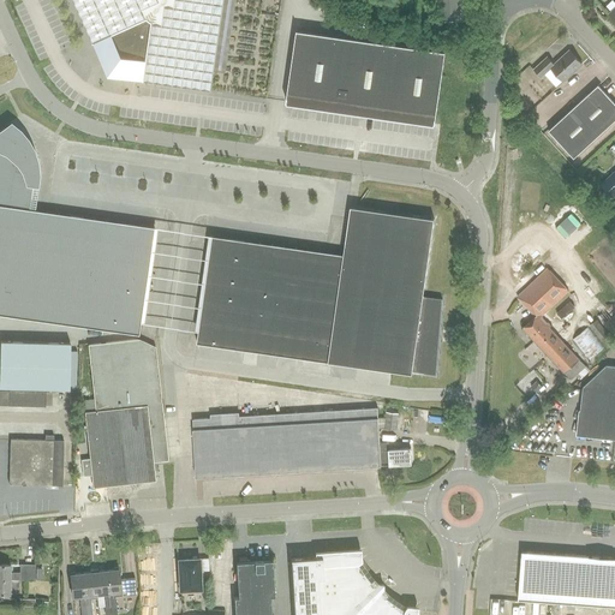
[(72,0),(94,45),(93,45),(94,46),(97,43),(111,75),(143,78),(143,82),(144,82),(212,91),(224,0),(72,0)]
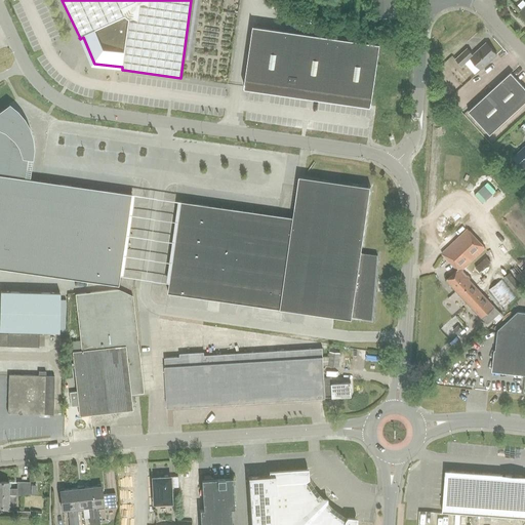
[(376,0),(377,16),(391,16),(392,16),(392,11),(391,0),(376,0)]
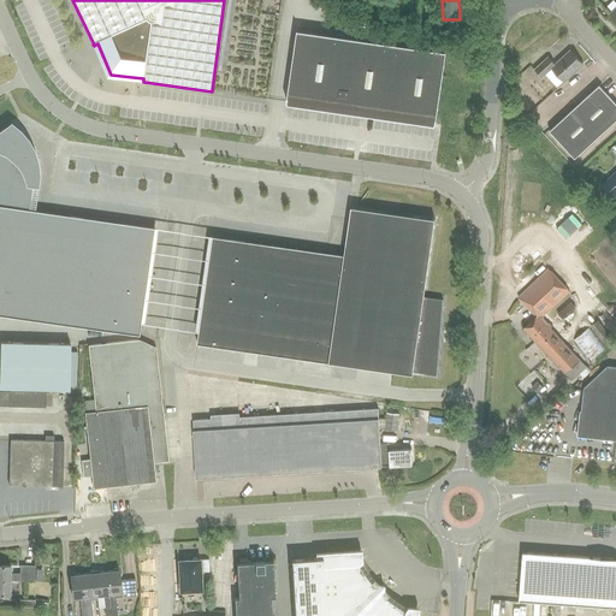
[(436,124),(445,52),(297,31),(286,104),(436,124)]
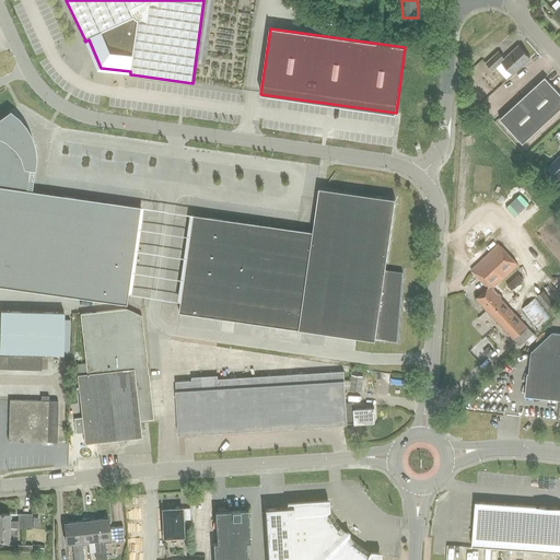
[(513,74),(529,59),(518,46),(504,59),(498,53),(486,63),(492,70),(501,62),(513,74)]
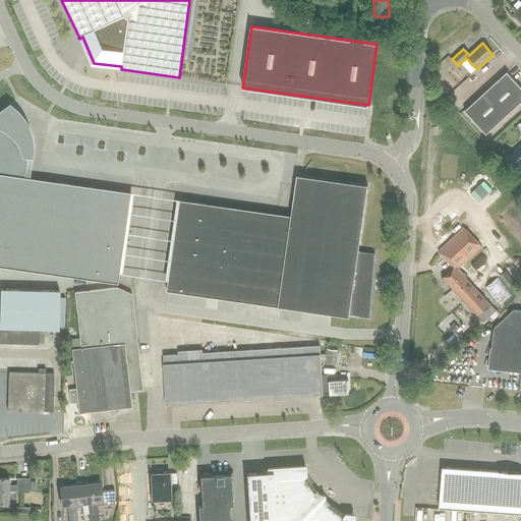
[(486,134),(520,102),(520,88),(507,72),(465,111),(486,134)]
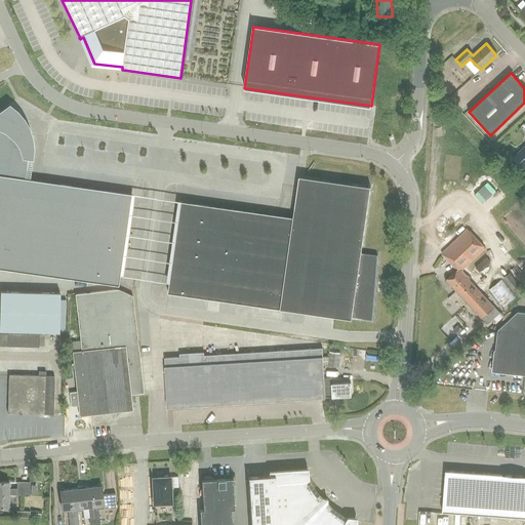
[(0,269),(118,286),(131,195),(30,180),(33,160),(34,150),(33,139),(30,129),(25,119),(17,112),(9,105),(0,111),(0,269)]
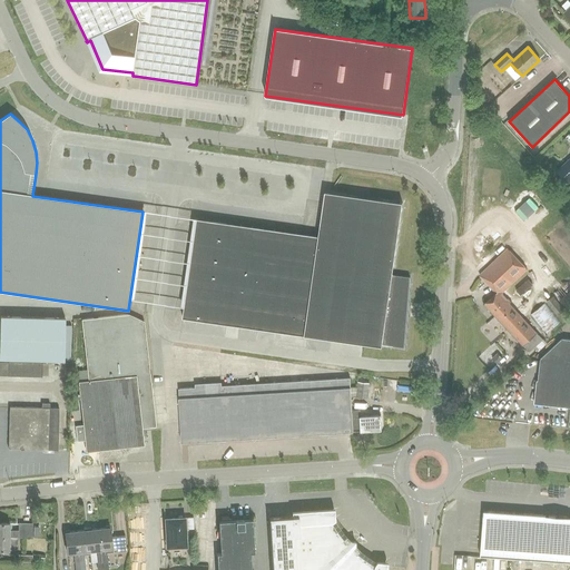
[(569,180),(569,159),(558,172),(568,183),(569,180)]
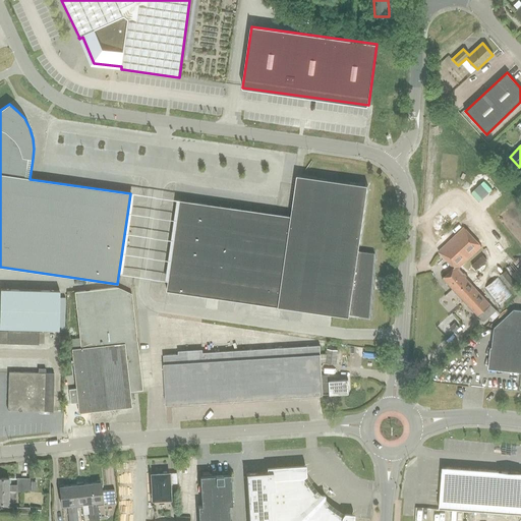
[(369,319),(374,253),(358,251),(367,186),(297,176),(291,216),(279,307),(348,317),(349,315),(369,319)]
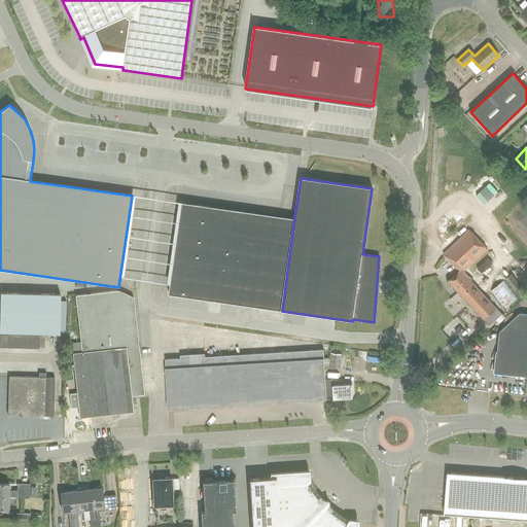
[(282,311),(294,218),(182,203),(169,294),(282,311)]
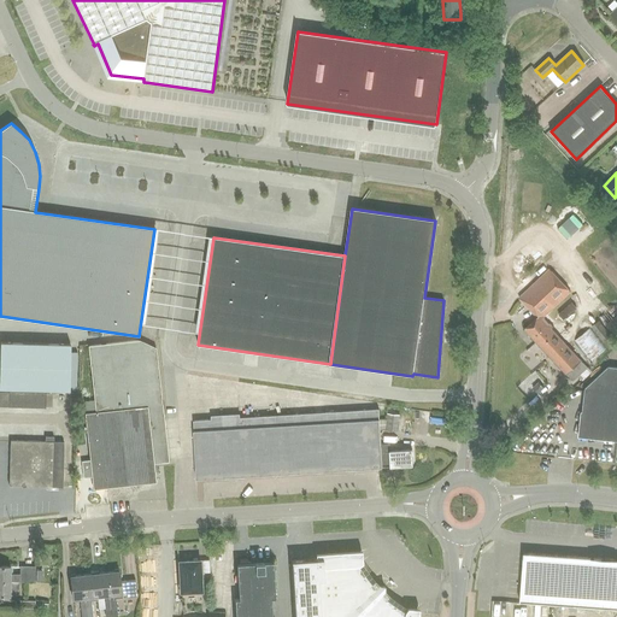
[(570,293),(548,270),(519,298),(538,317),(524,329),(565,374),(573,381),(587,369),(581,360),(551,329),(553,327),(544,317),(570,293)]
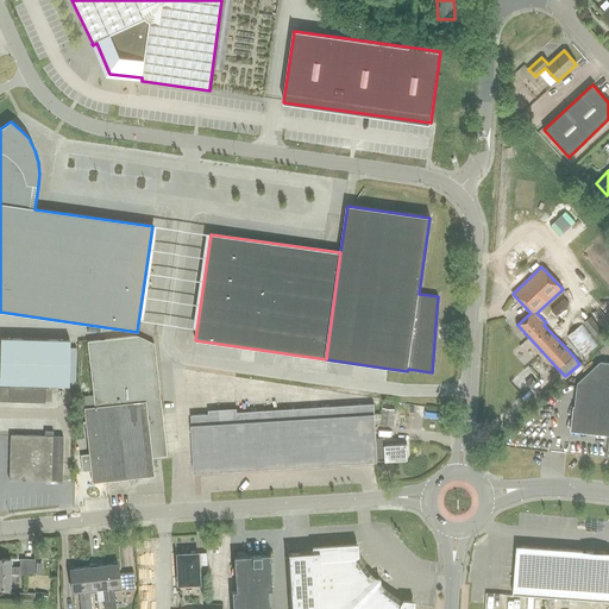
[(608,306),(606,301),(591,313),(608,334),(608,306)]
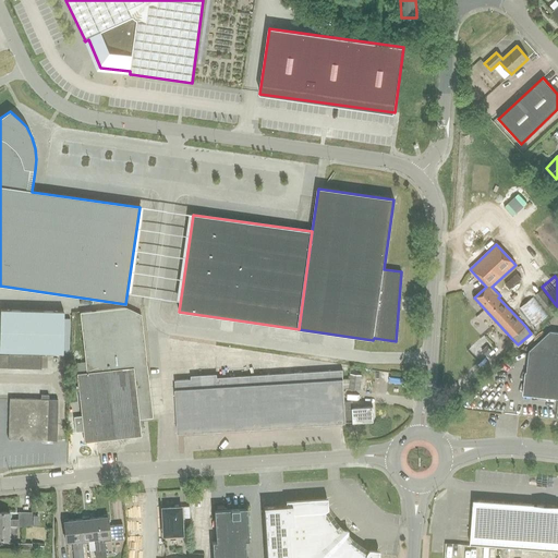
[(552,304),(541,290),(534,295),(545,308),(552,304)]
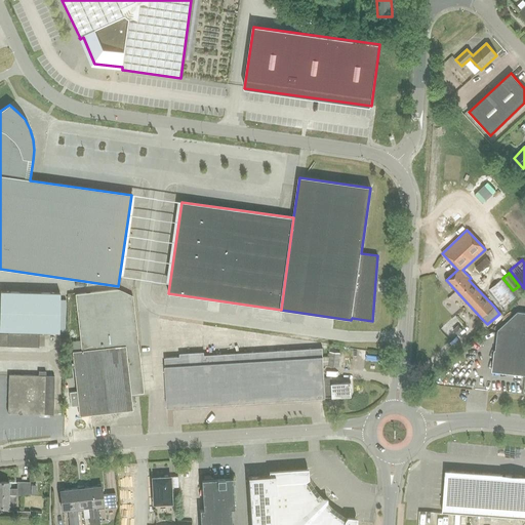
[(501,279),(489,290),(503,308),(516,296),(501,279)]
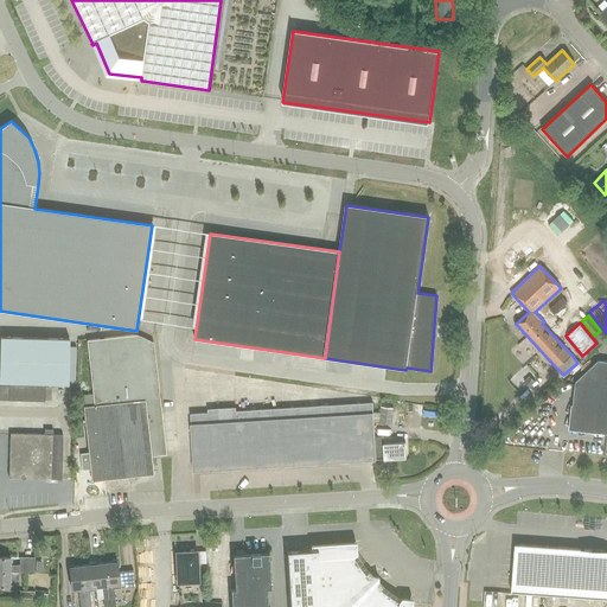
[(0,336),(0,381),(66,383),(68,338),(0,336)]
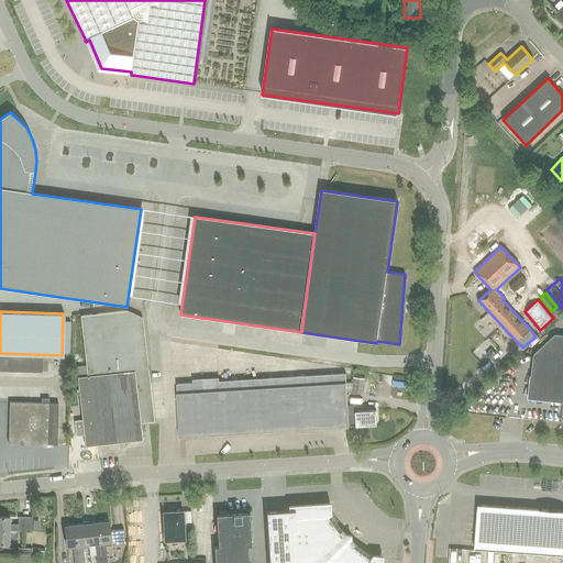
[(77,377),(81,420),(74,421),(76,435),(84,435),(85,446),(142,440),(140,426),(153,423),(153,421),(154,421),(148,378),(151,378),(150,370),(147,370),(142,318),(127,311),(80,317),(87,376),(77,377)]
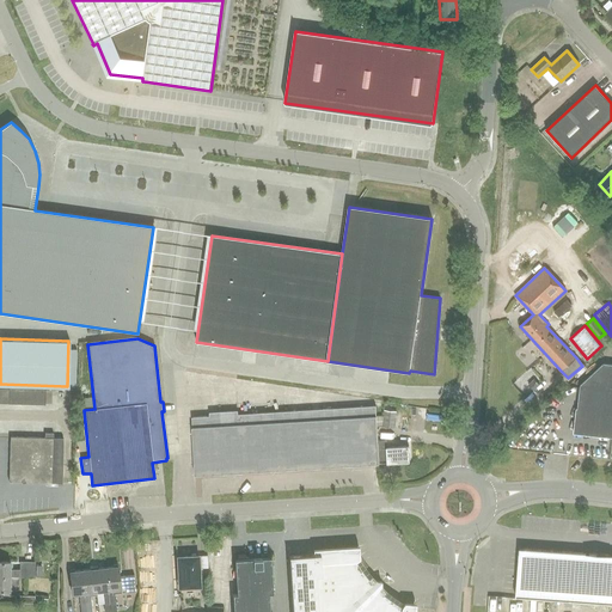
[(611,363),(603,363),(580,385),(575,433),(611,436),(611,363)]
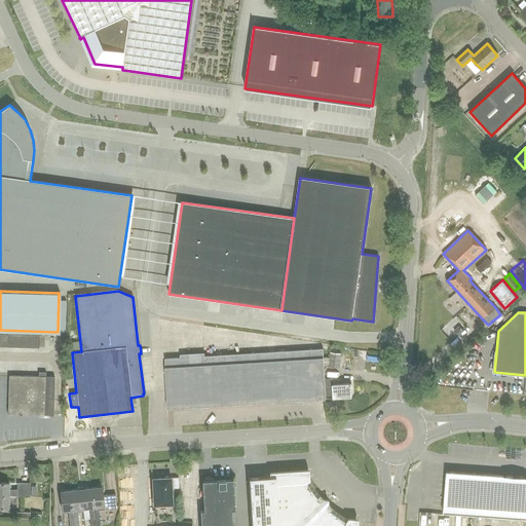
[(7,335),(7,347),(38,348),(38,335),(7,334),(7,335)]
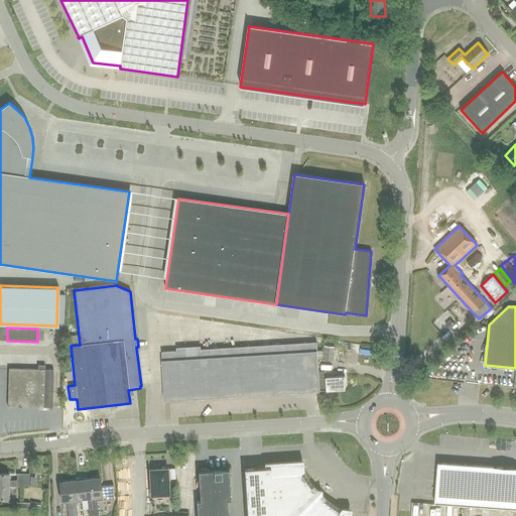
[(318,371),(317,351),(316,343),(201,349),(201,346),(176,348),(176,351),(161,352),(162,360),(161,360),(164,401),(319,391),(318,371)]
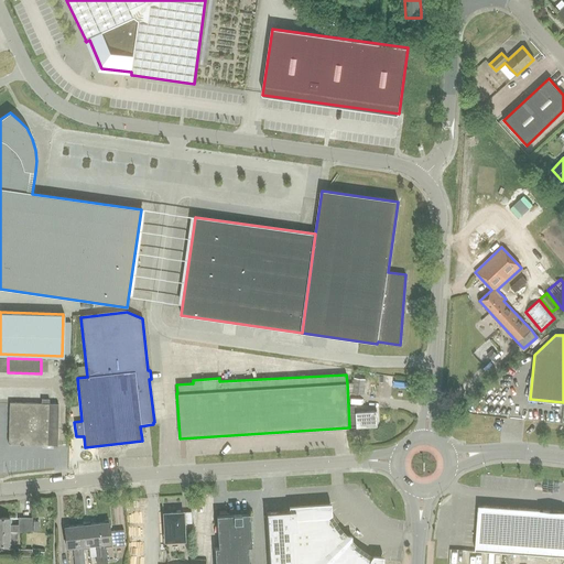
[(380,376),(354,378),(355,396),(381,393),(380,376)]
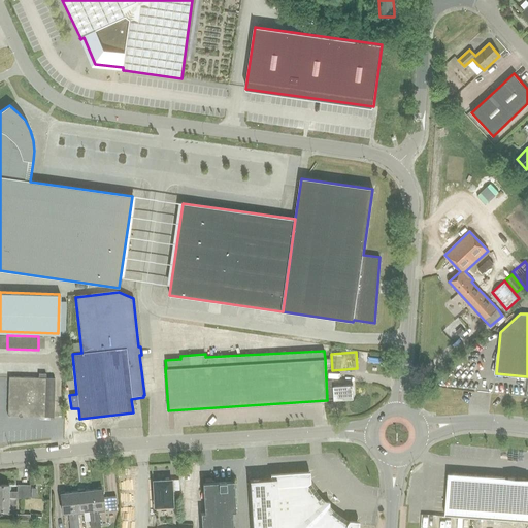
[(39,373),(39,377),(8,377),(7,416),(53,417),(54,378),(47,378),(47,373),(39,373)]
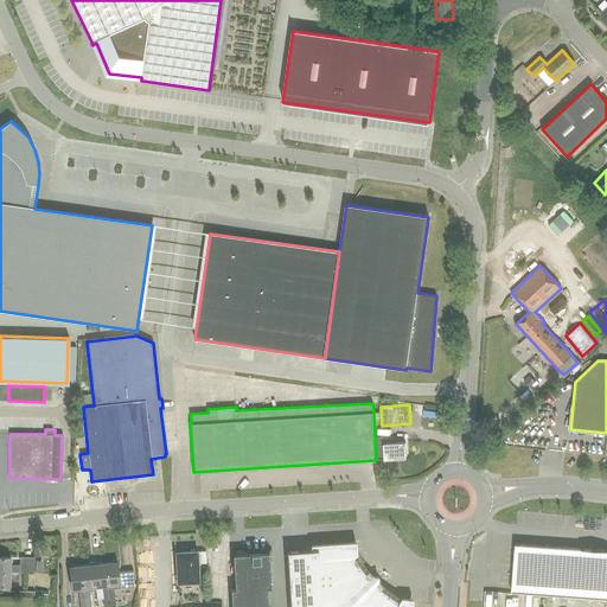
[(375,436),(376,460),(376,459),(384,459),(385,460),(406,459),(404,442),(384,443),(383,436),(375,436)]
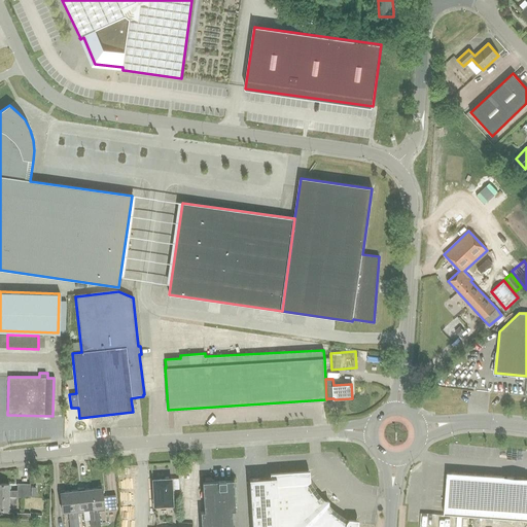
[(348,520),(346,523),(340,520),(335,516),(329,512),(325,507),(328,504),(328,500),(324,500),(321,503),(317,499),(313,494),(310,489),(306,483),(310,481),(309,470),(270,473),(270,478),(248,479),(248,480),(249,480),(251,526),(356,526),(357,520),(348,520)]
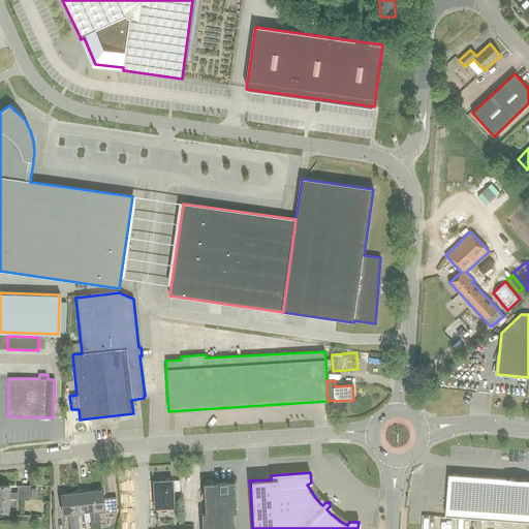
[(528,479),(448,474),(445,519),(528,523),(528,479)]
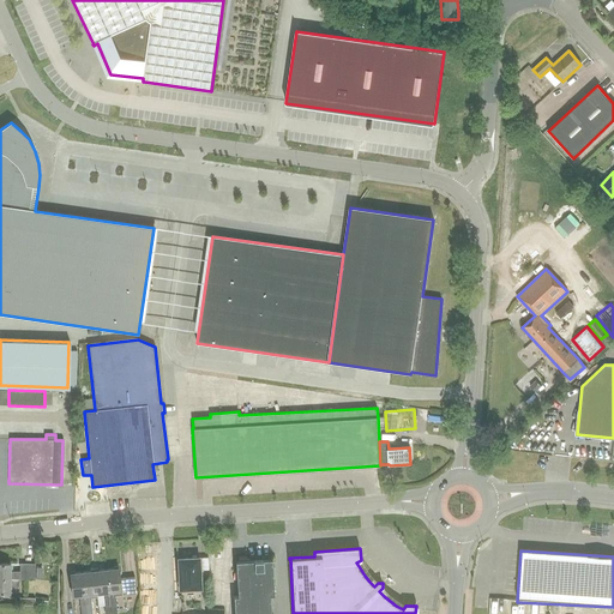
[(199,570),(199,559),(178,559),(180,590),(200,589),(199,570)]
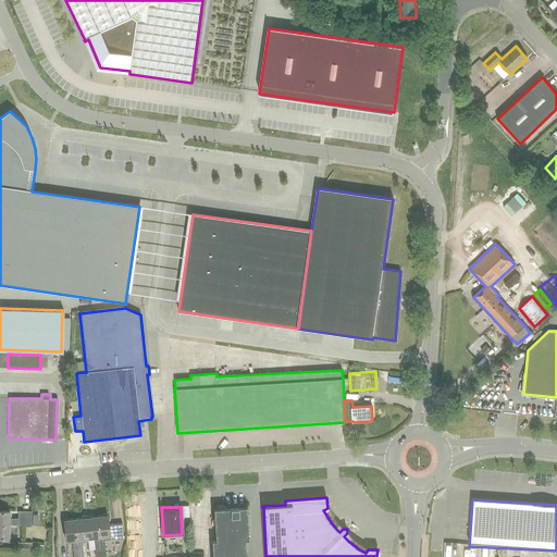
[(245,556),(245,540),(248,540),(246,508),(213,509),(215,541),(211,542),(212,556),(245,556)]
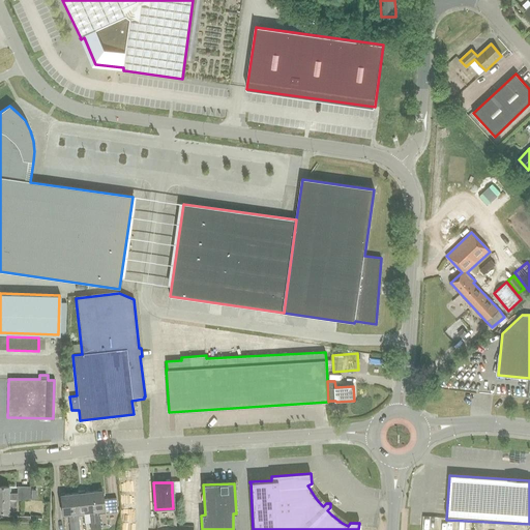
[(0,487),(0,499),(8,500),(13,500),(16,500),(29,500),(30,487),(17,487),(17,494),(8,493),(8,488),(0,487)]
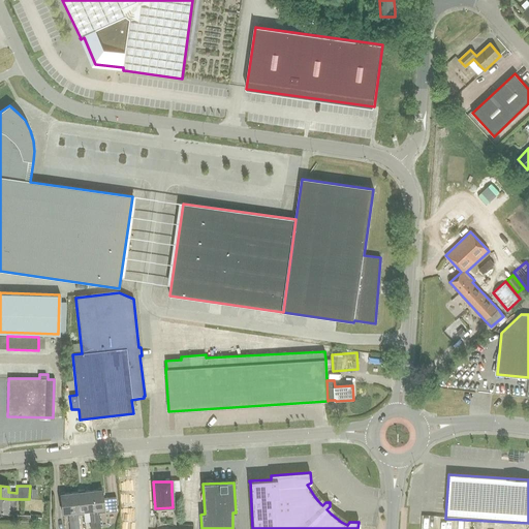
[(102,499),(101,489),(97,489),(98,491),(92,492),(95,528),(100,528),(99,514),(104,514),(104,509),(109,509),(109,512),(117,511),(116,497),(102,499)]
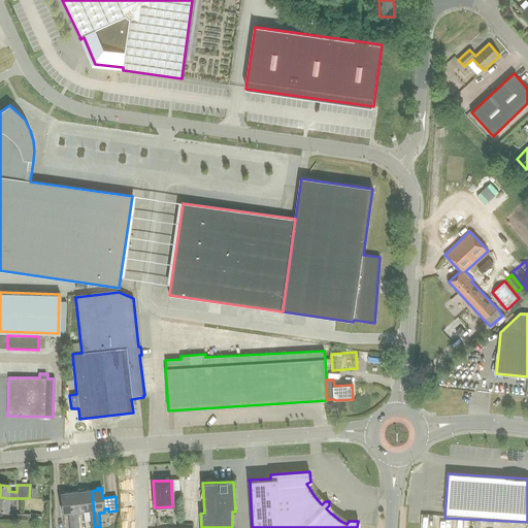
[(79,527),(77,512),(84,510),(80,490),(77,490),(77,492),(70,493),(74,527),(79,527)]
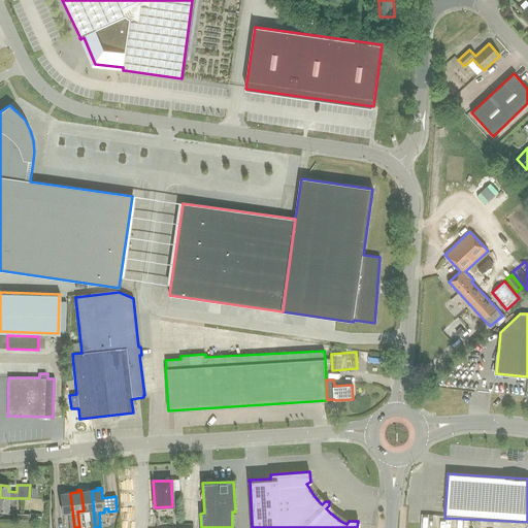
[(95,527),(92,491),(85,491),(84,490),(80,490),(84,510),(89,510),(90,527),(95,527)]
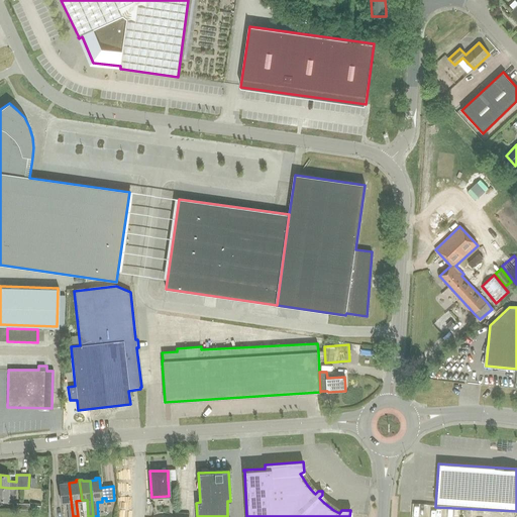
[(73,516),(69,483),(63,483),(62,482),(59,482),(61,502),(67,502),(68,516),(73,516)]
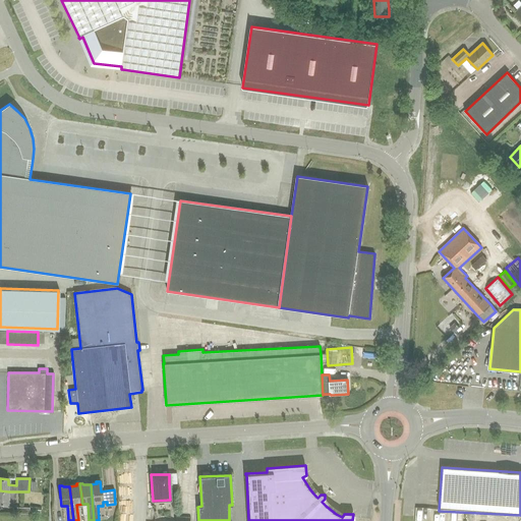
[(8,491),(0,490),(0,503),(8,504),(8,498),(15,498),(15,491),(13,491),(8,491)]
